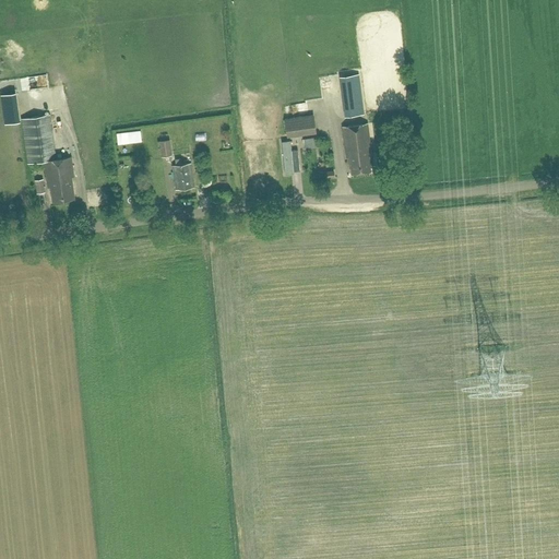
[(15,93),(1,95),(6,122),(19,121),(15,93)]
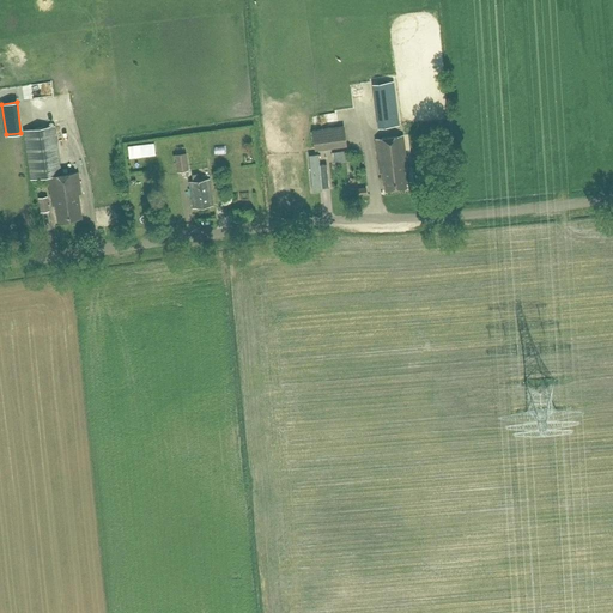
[(58,219),(82,216),(78,193),(82,193),(78,170),(61,173),(54,125),(23,128),(30,177),(48,175),(52,204),(55,204),(58,219)]
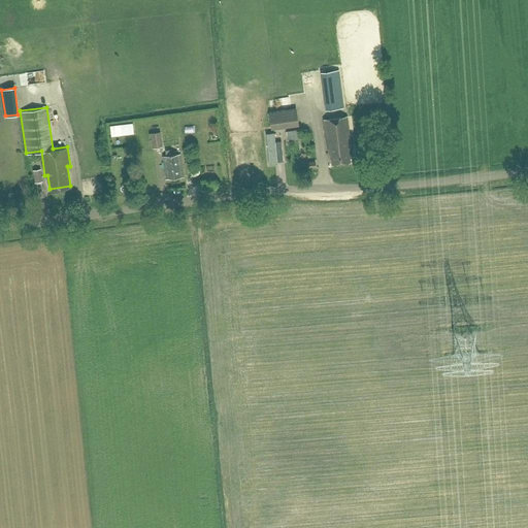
[(296,108),(269,111),(271,126),(298,123),(296,108)]
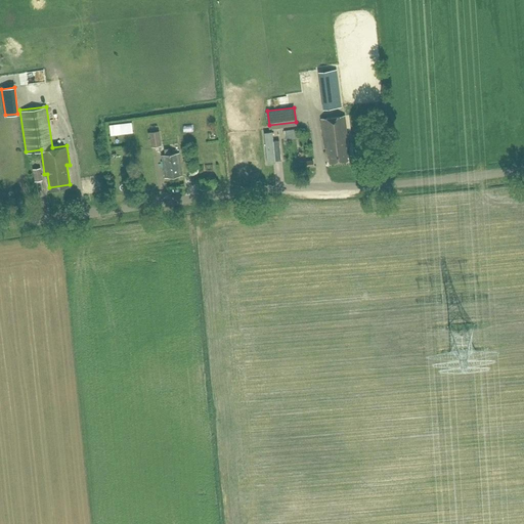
[(346,155),(349,155),(344,114),(320,117),(322,138),(325,138),(329,161),(347,159),(346,155)]
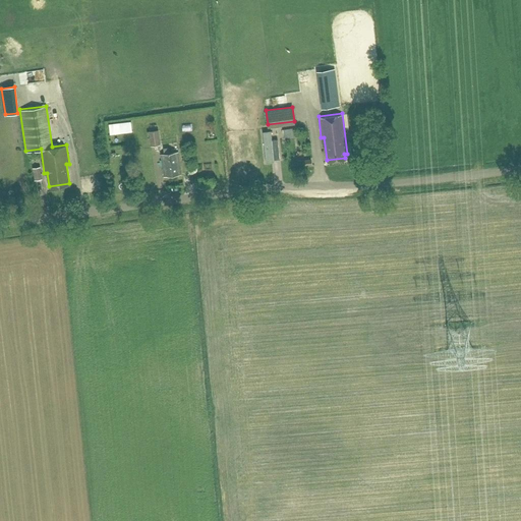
[(130,121),(108,123),(110,134),(131,131),(130,121)]
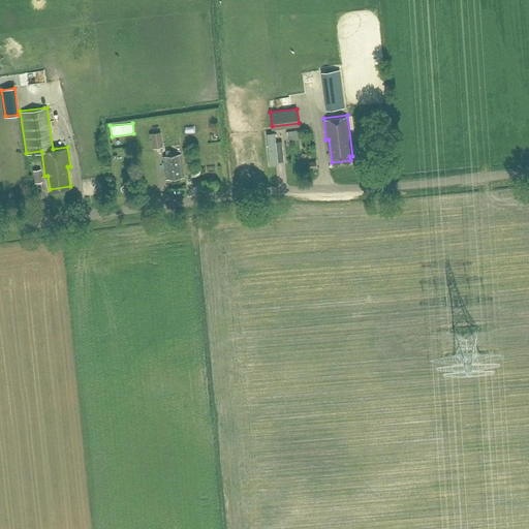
[(152,147),(162,146),(160,130),(150,132),(152,147)]
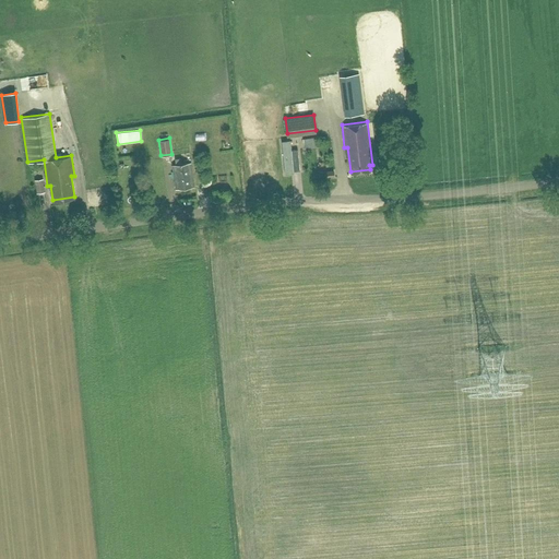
[(290,140),(281,141),(284,173),(294,173),(294,170),(300,170),(298,149),(292,149),(290,140)]
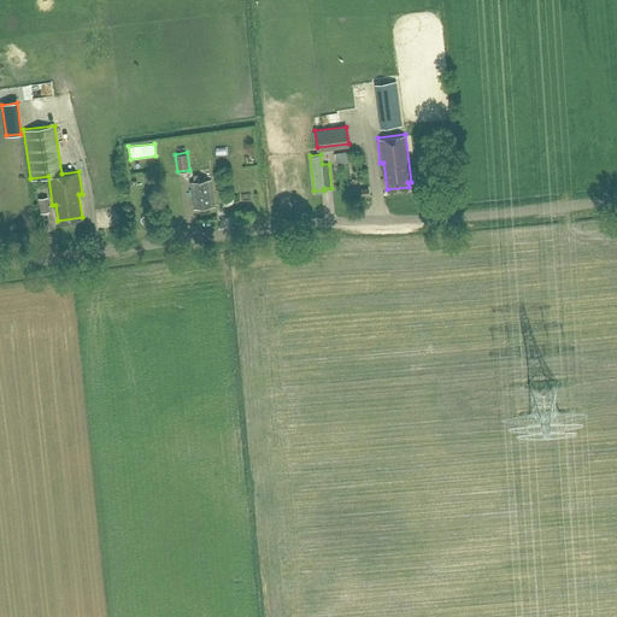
[(193,207),(213,204),(210,177),(189,181),(193,207)]
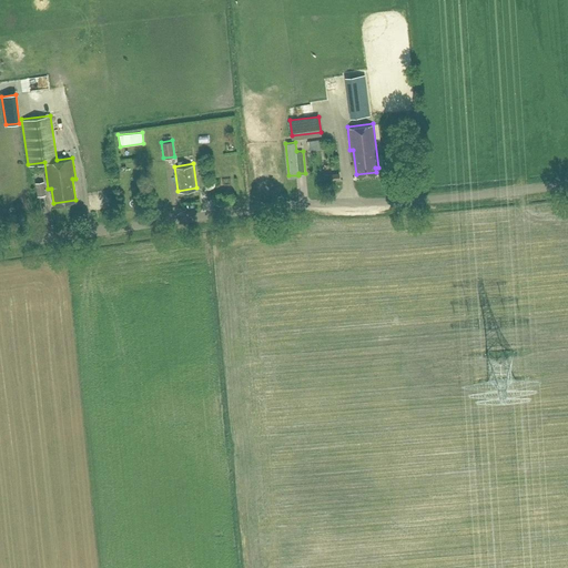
[(43,182),(36,183),(38,196),(44,195),(43,182)]
